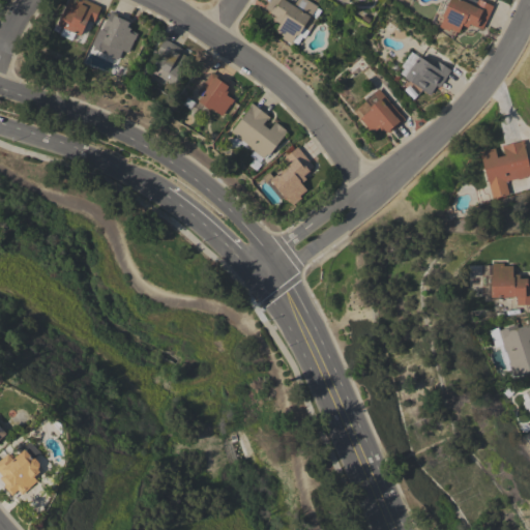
[(76,0),(81,2),(81,0),(84,0),(100,7),(94,22),(88,20),(81,35),(80,35),(77,42),(54,32),(67,0),(76,0)]
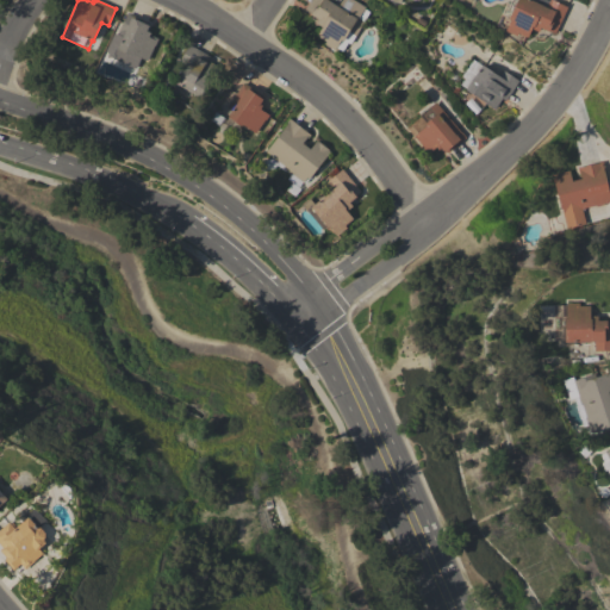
[(353,0),(365,7),(358,19),(363,23),(355,36),(348,31),(342,41),(341,39),(334,50),(324,44),(325,42),(317,36),(322,27),(316,24),(318,19),(310,14),(311,13),(305,10),(310,0),(332,0),(331,2),(337,6),(341,0),(353,0)]
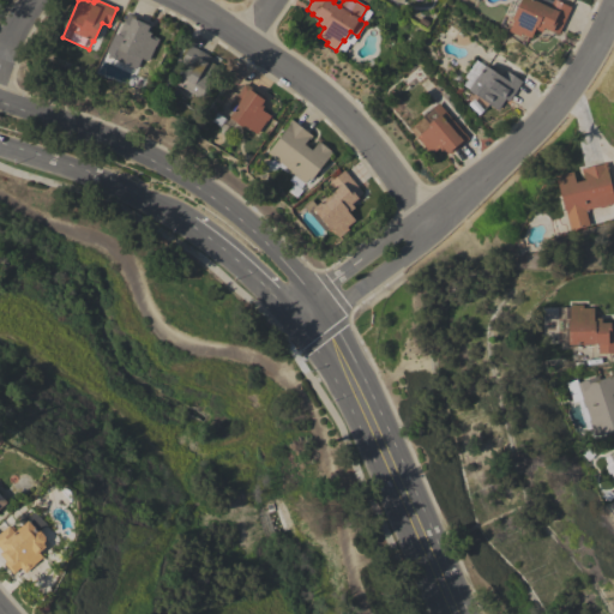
[(558,34),(543,28),(542,32),(535,29),(530,38),(521,34),(519,36),(509,31),(513,19),(512,19),(512,17),(505,13),(511,0),(535,0),(549,7),(552,0),(555,0),(571,7),(558,34)]
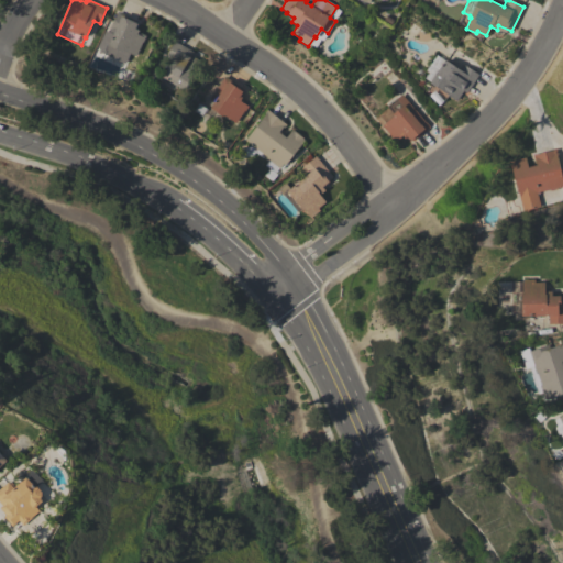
[(118,12),(122,14),(121,17),(138,23),(135,29),(139,31),(138,32),(146,35),(143,42),(142,42),(136,55),(122,50),(122,52),(108,45),(114,31),(110,29),(118,12)]
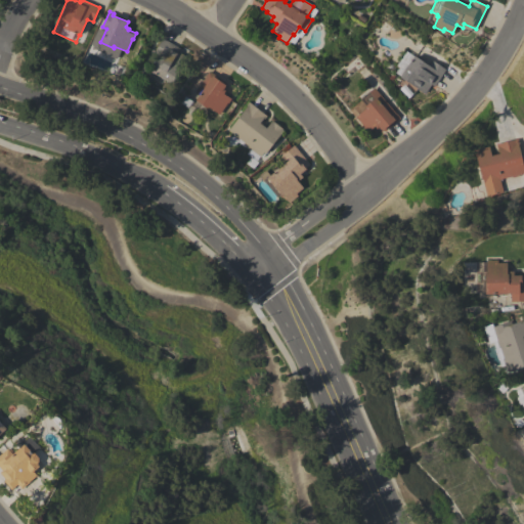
[(179,48),(177,52),(186,56),(170,87),(154,78),(153,80),(147,77),(160,54),(155,52),(162,39),(179,48)]
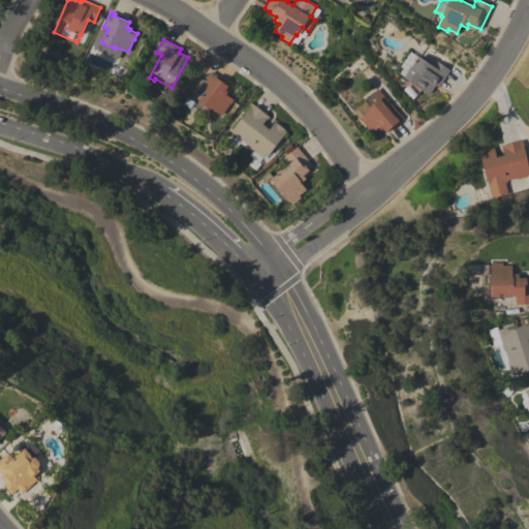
[(438,87),(435,85),(429,95),(419,89),(419,88),(399,73),(402,67),(400,66),(410,52),(417,57),(417,56),(432,66),(436,61),(449,70),(438,87)]
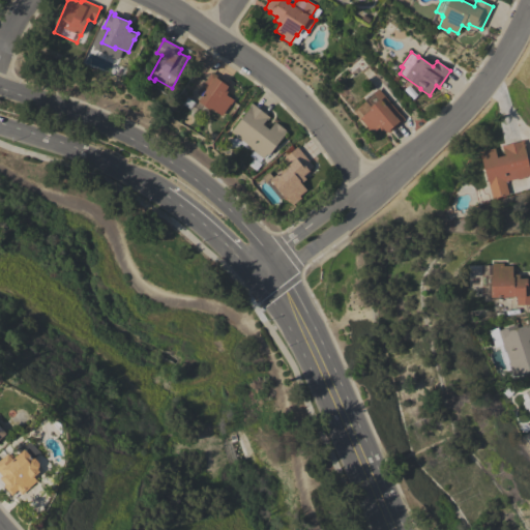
[(231,105),(230,104),(222,116),(210,108),(208,110),(197,101),(201,96),(197,93),(201,88),(204,91),(205,89),(201,86),(208,77),(207,77),(211,71),(228,84),(227,86),(228,86),(226,90),(228,92),(226,94),(233,100),(231,105)]
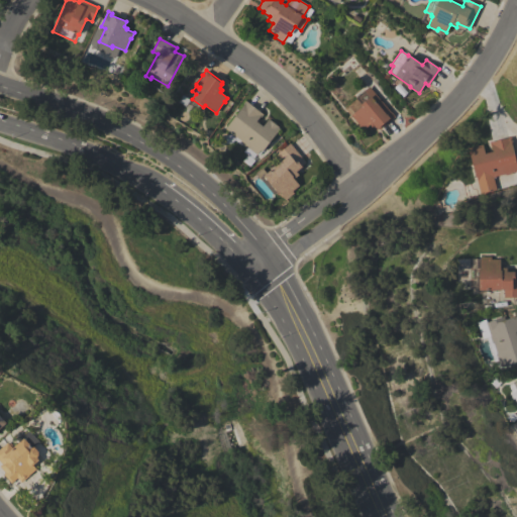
[(391,113),(391,112),(395,116),(379,130),(378,128),(377,128),(374,125),(372,127),(370,124),(363,130),(359,127),(359,126),(350,116),(360,107),(359,105),(363,103),(357,96),(369,87),(391,113)]
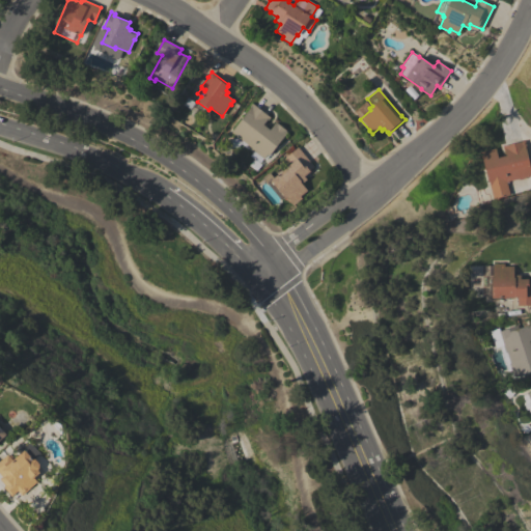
[(251,149),(251,148),(230,132),(251,107),(250,106),(252,103),(270,117),(268,120),(267,119),(262,124),(270,130),(275,122),(276,123),(277,123),(286,131),(285,131),(287,132),(268,156),(267,155),(262,159),(251,149)]
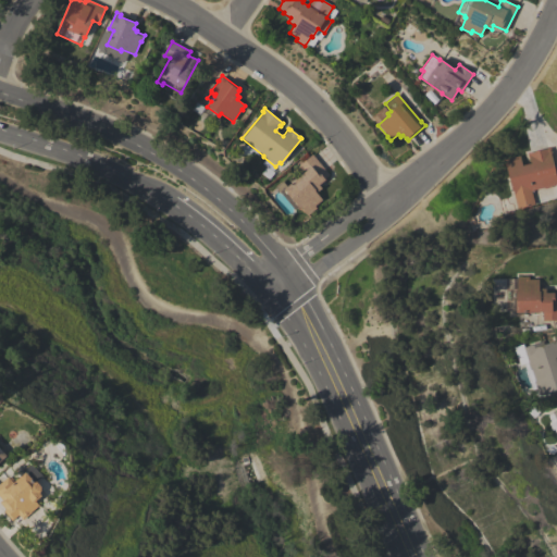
[(549,148),(552,153),(551,153),(556,184),(549,186),(549,187),(544,189),(544,187),(531,190),(534,205),(517,209),(512,190),(511,192),(504,159),(519,156),(521,165),(530,163),(529,158),(528,159),(527,153),(549,148)]
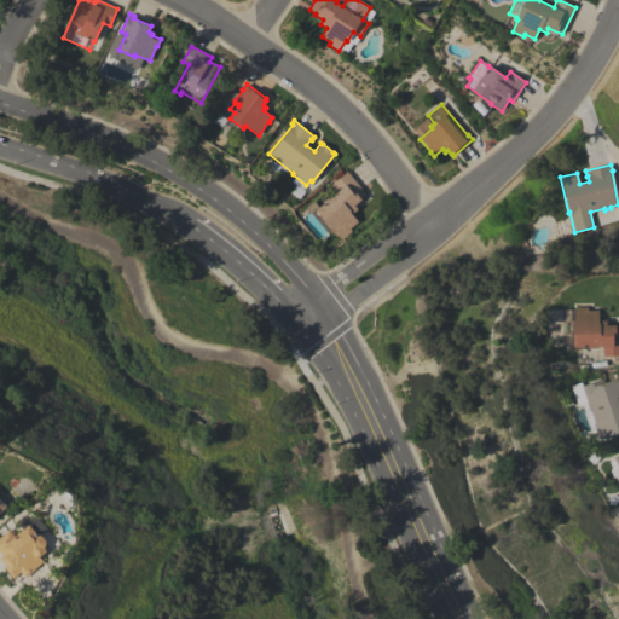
[(306,208),(313,202),(318,208),(337,191),(331,184),(347,172),(365,195),(360,198),(360,200),(354,206),(357,209),(351,214),(357,221),(350,229),(351,231),(341,239),(334,230),(331,231),(330,230),(327,233),(306,208)]
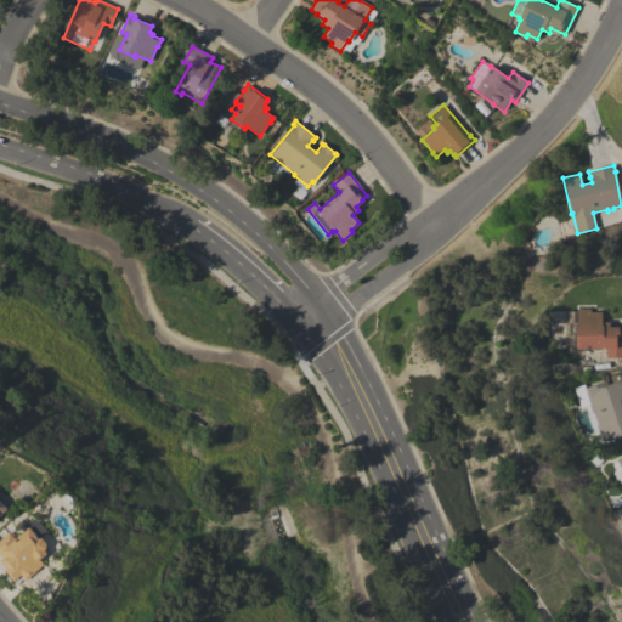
[(621,357),(605,358),(605,349),(576,349),(576,322),(577,322),(577,309),(589,309),(589,312),(601,312),(601,322),(609,322),(609,327),(618,327),(618,328),(621,328),(621,357)]
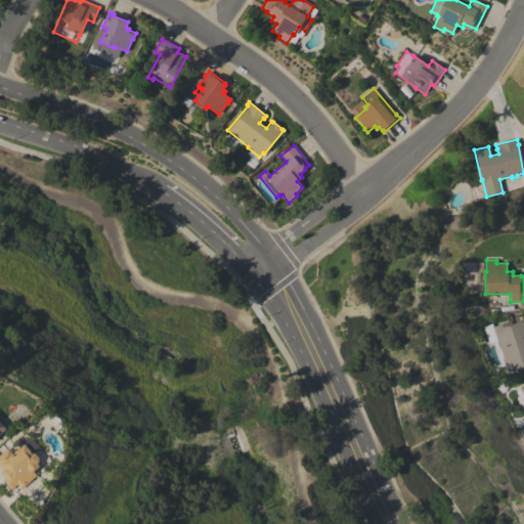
[(511,320),(512,324),(523,319),(523,336),(522,337),(523,341),(523,365),(508,372),(506,366),(505,366),(501,359),(504,358),(499,347),(498,348),(495,341),(488,344),(482,326),(491,323),(492,326),(511,320)]
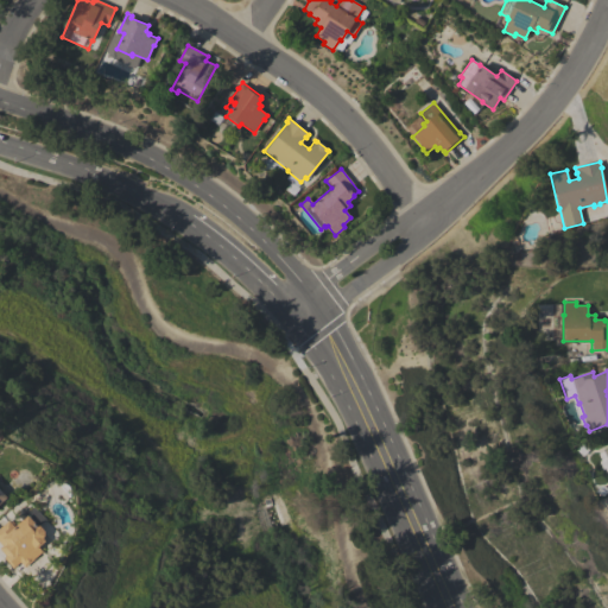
[(45,542),(38,546),(42,552),(24,567),(20,562),(13,568),(4,557),(5,556),(0,550),(0,548),(2,546),(0,543),(0,527),(8,520),(14,527),(21,521),(16,513),(21,508),(36,510),(45,519),(38,526),(39,526),(44,531),(44,536),(42,538),(45,542)]
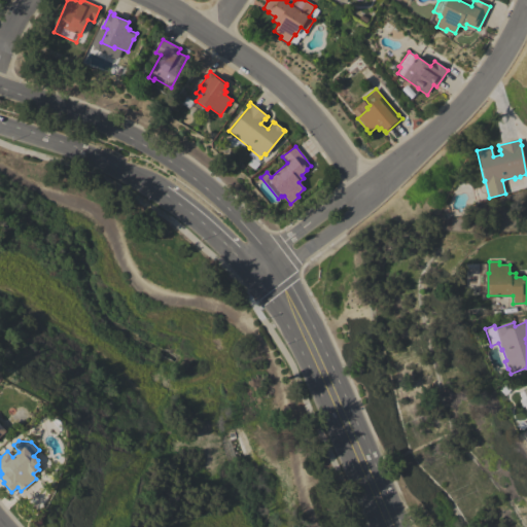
All buildings are outlined.
